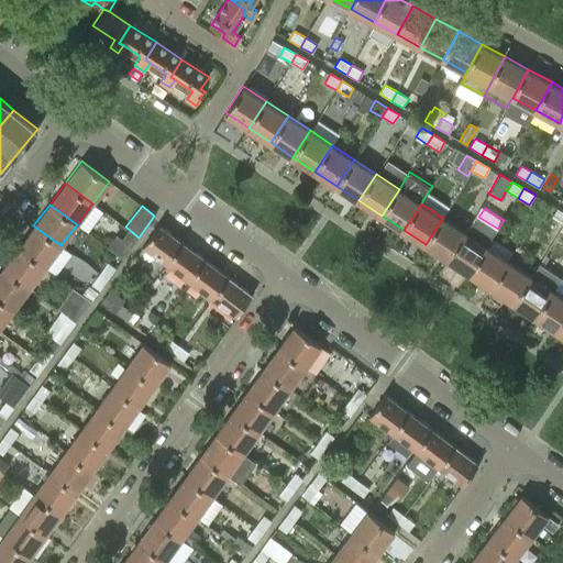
[(551,218),(562,224),(562,211),(558,209),(551,218)]
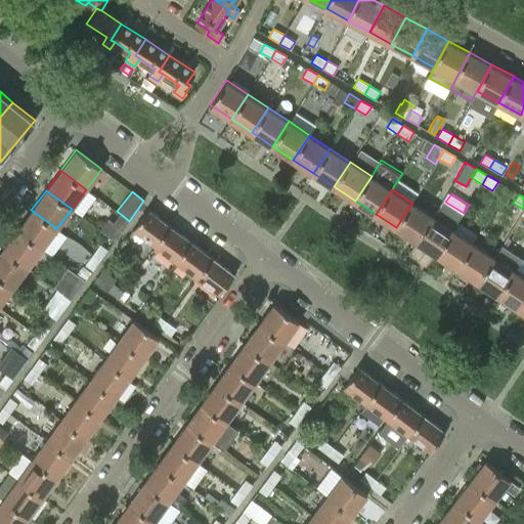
[(433,216),(417,241),(437,255),(453,230),(452,229),(462,215),(442,202),(433,216)]
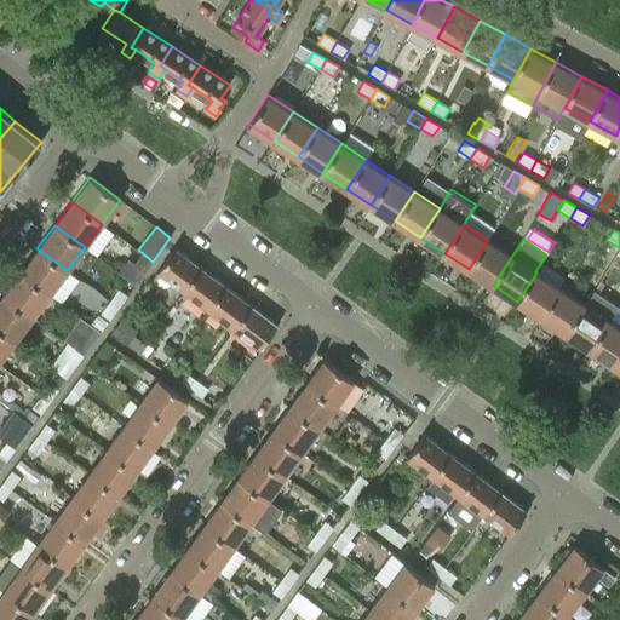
[(488,240),(469,269),(493,285),(512,256),(488,240)]
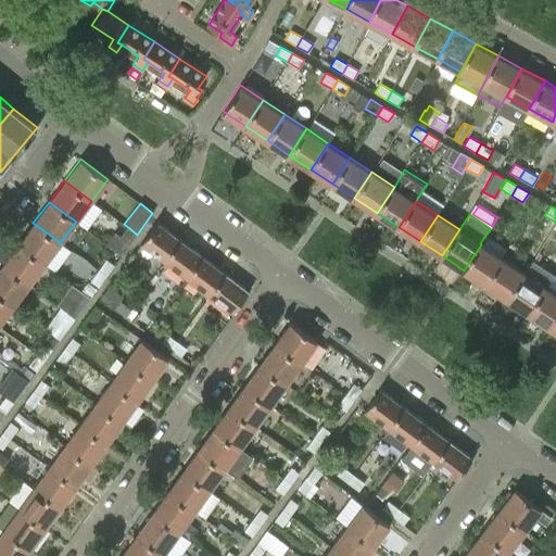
[(140,242),(164,261),(179,239),(156,222),(140,242)]
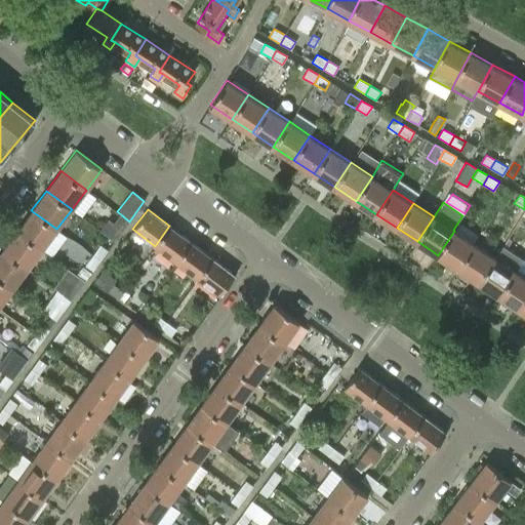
[(31,210),(16,230),(42,249),(56,229),(31,210)]
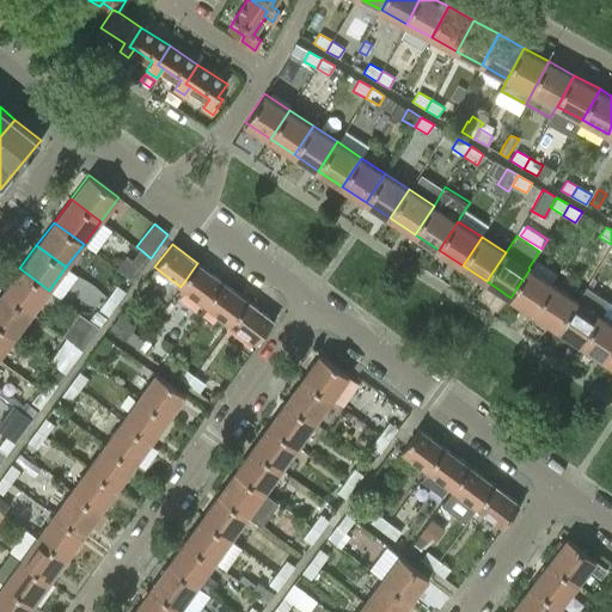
[(142,270),(151,258),(142,251),(133,263),(142,270)]
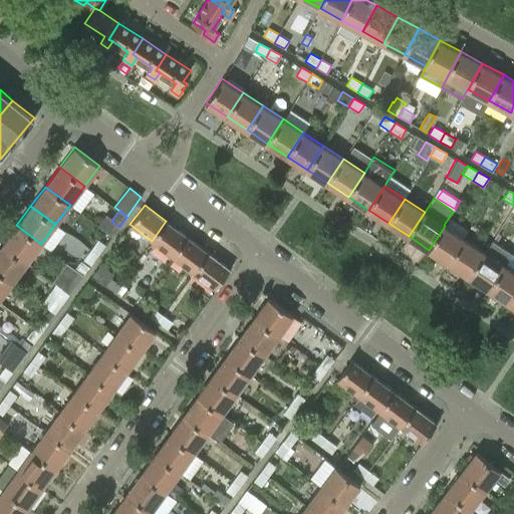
[(152,241),(173,256),(187,237),(166,221),(152,241)]
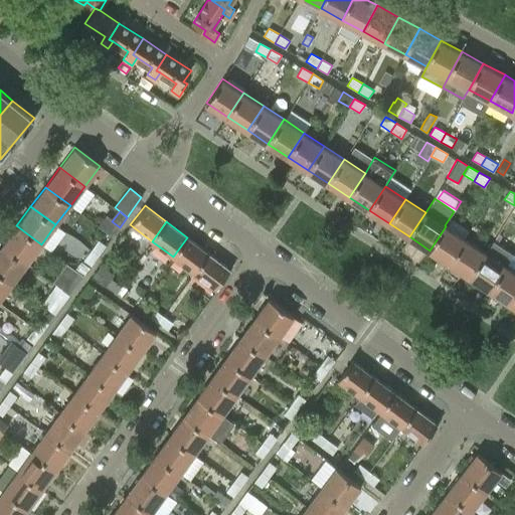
[(16,225),(2,245),(27,264),(41,244),(16,225)]
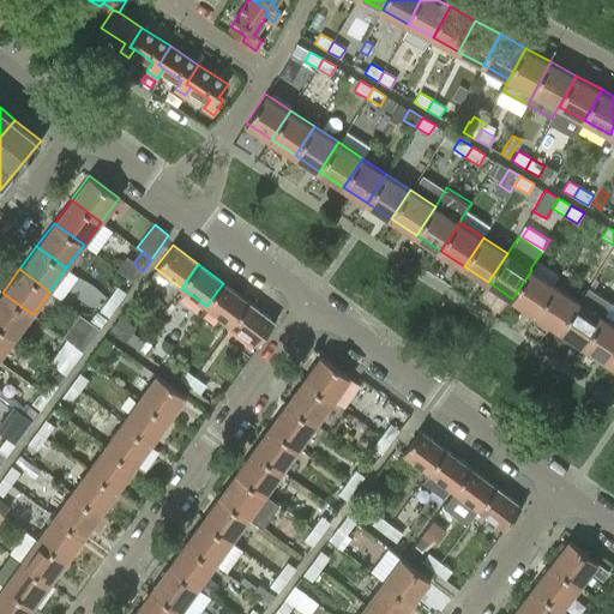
[(531,270),(512,299),(536,314),(555,286),(531,270)]
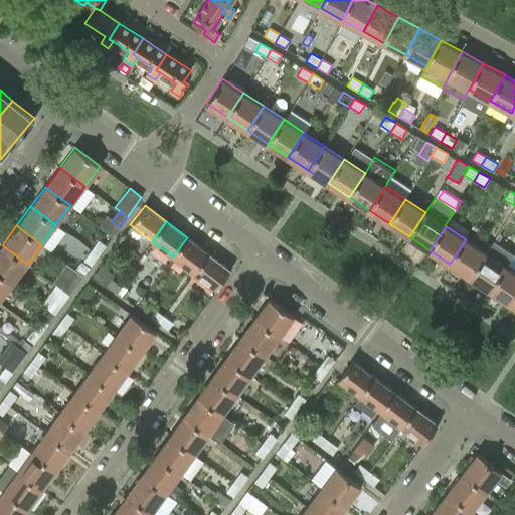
[(173,256),(193,273),(208,253),(187,237),(173,256)]
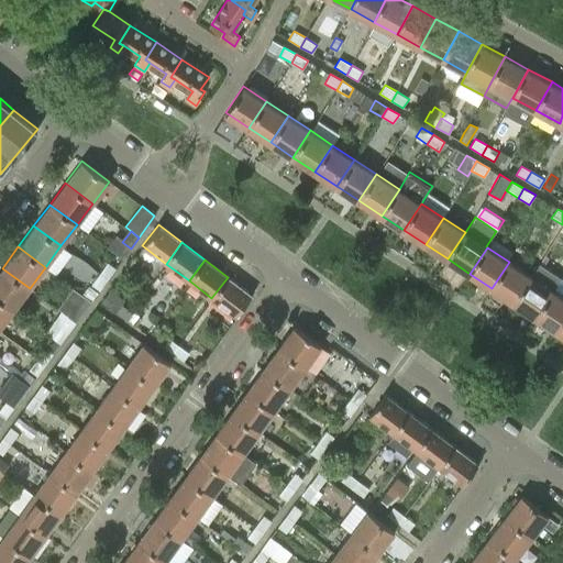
[(509,262),(492,288),(514,302),(531,276),(509,262)]
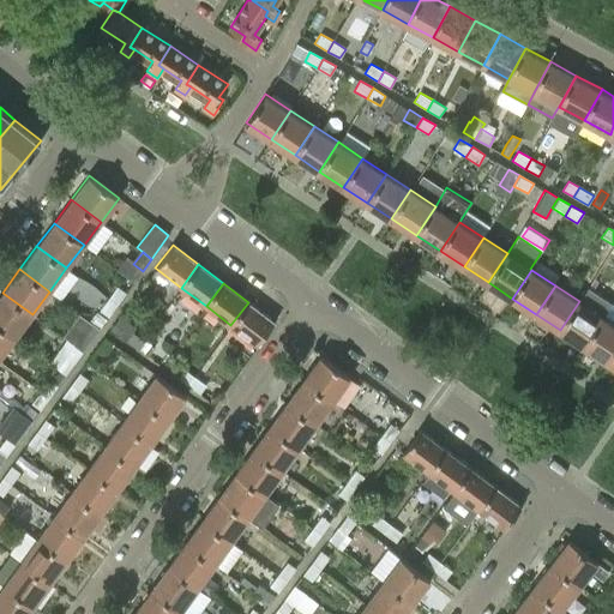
[(108,299),(118,306),(126,294),(116,287),(108,299)]
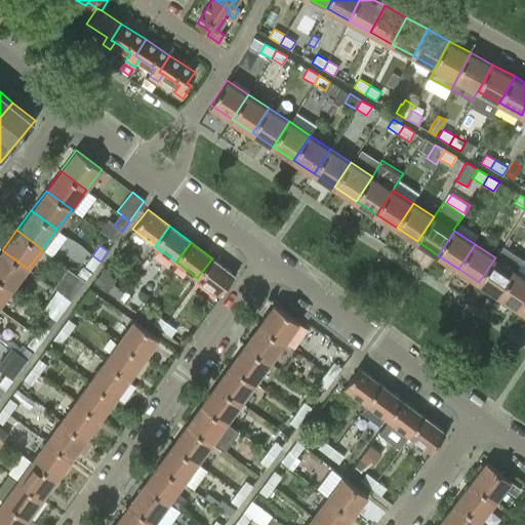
[(2,250),(0,252),(0,279),(12,288),(28,269),(2,250)]
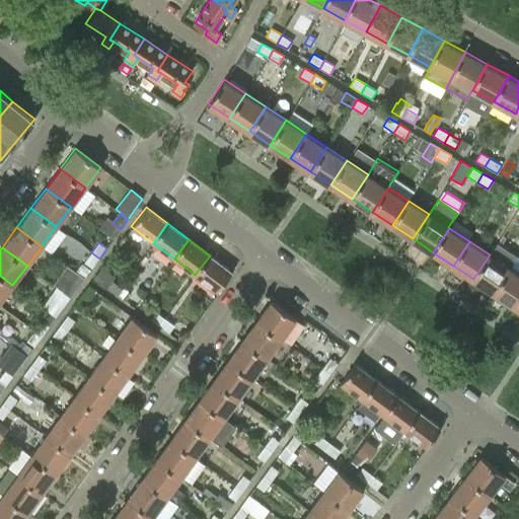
[(92,268),(99,258),(91,252),(84,263),(92,268)]
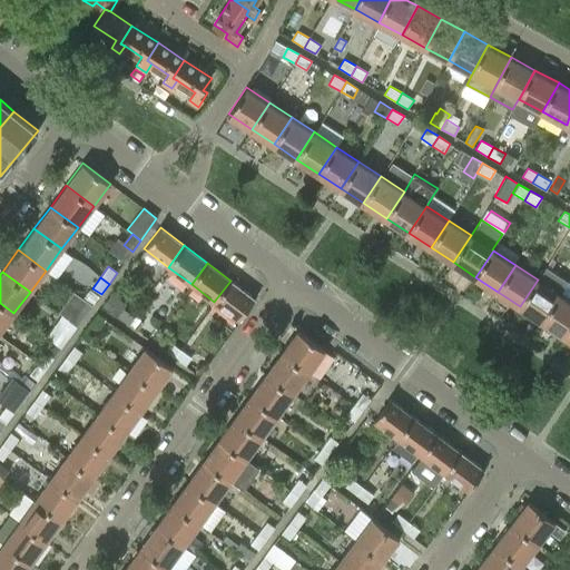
[(538,279),(520,306),(542,321),(560,294),(538,279)]
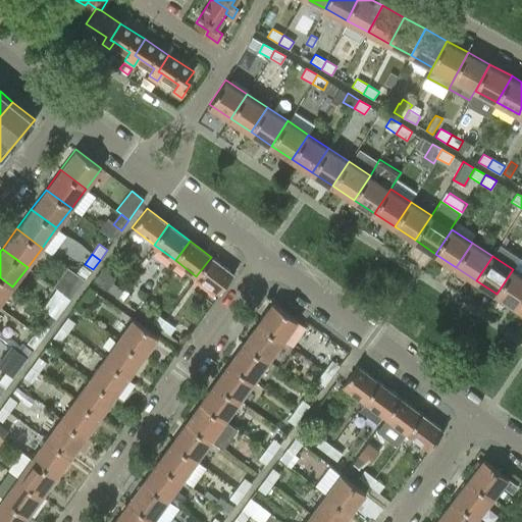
[(232,273),(211,257),(196,276),(218,293),(232,273)]
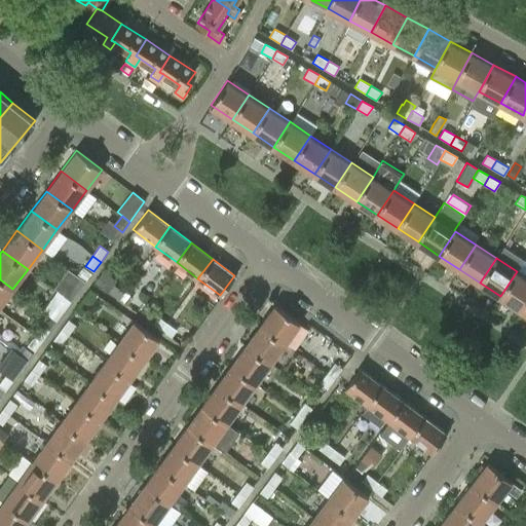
[(63,296),(71,302),(78,292),(86,282),(77,274),(68,267),(53,287),(64,295),(63,296)]
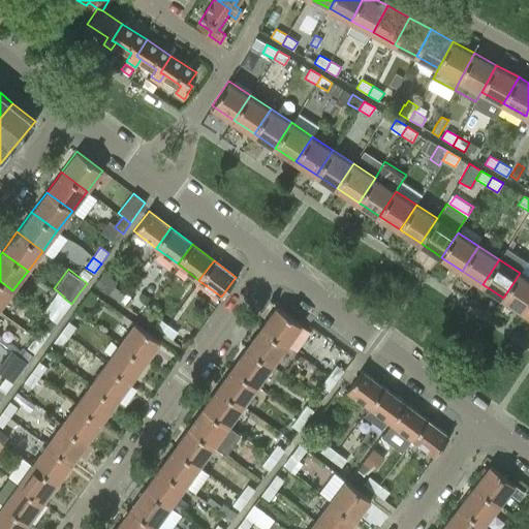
[(528,279),(520,273),(503,298),(524,312),(528,304),(528,279)]
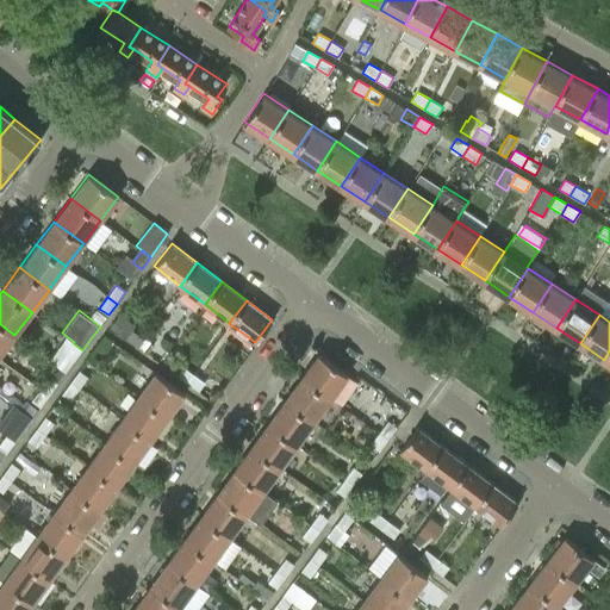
[(0,324),(0,354),(14,335),(0,324)]
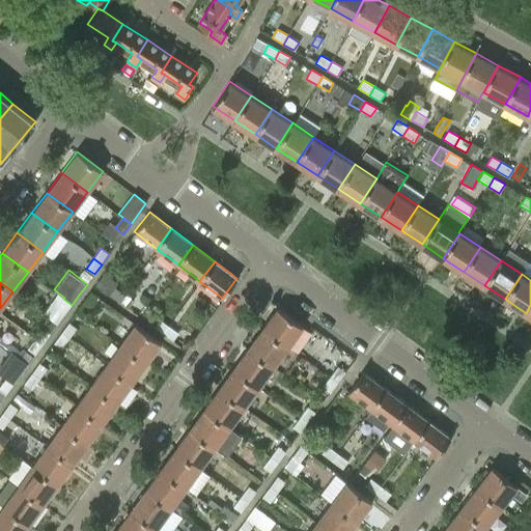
[(107,295),(116,301),(122,294),(113,286),(107,295)]
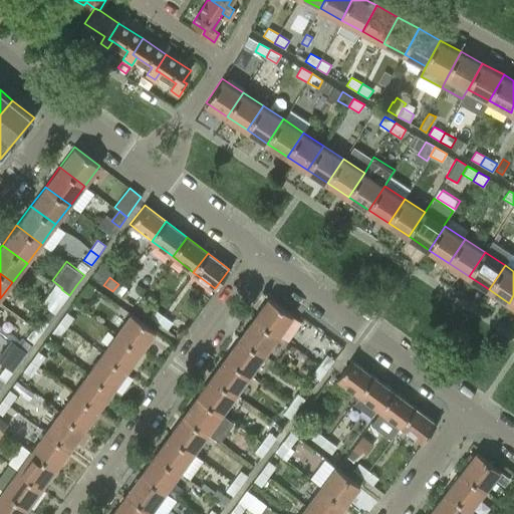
[(88,282),(80,293),(88,298),(96,288),(88,282)]
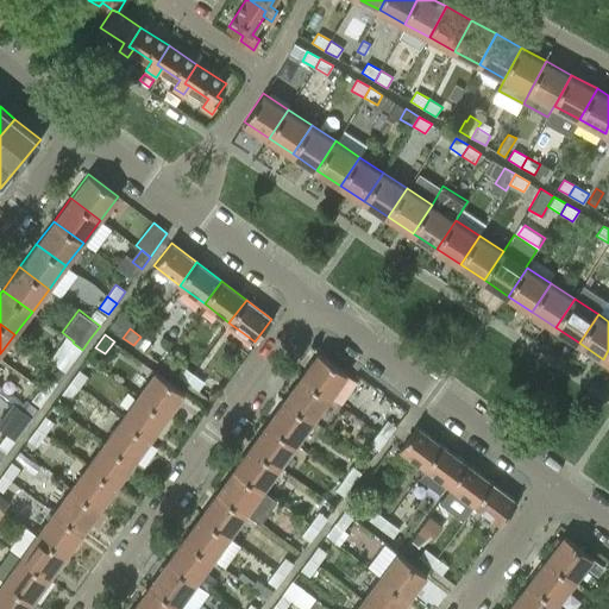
[(154,346),(140,337),(133,345),(148,355),(154,346)]
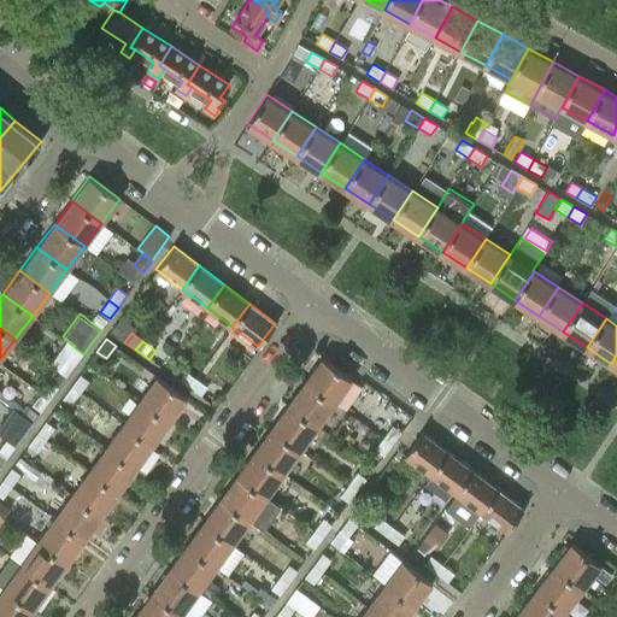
[(75,366),(83,354),(74,347),(65,359),(75,366)]
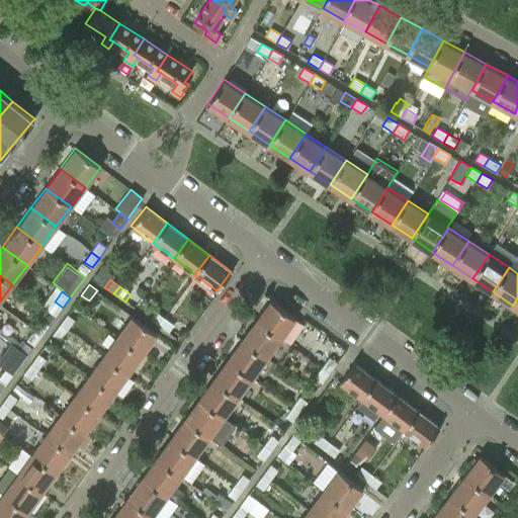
[(256,320),(281,337),(295,317),(271,299),(256,320)]
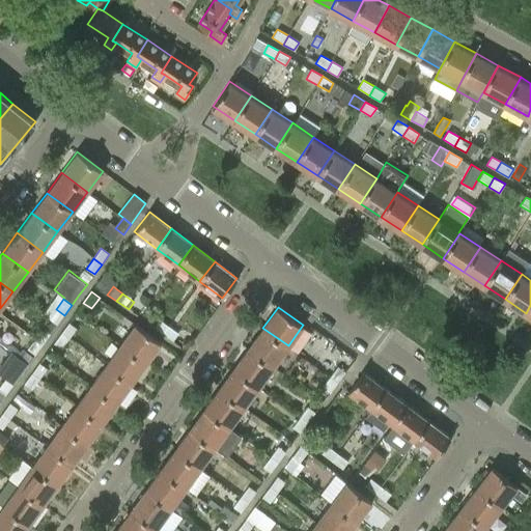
[(33,336),(35,337),(34,338),(43,344),(50,334),(49,334),(57,324),(48,316),(33,336)]
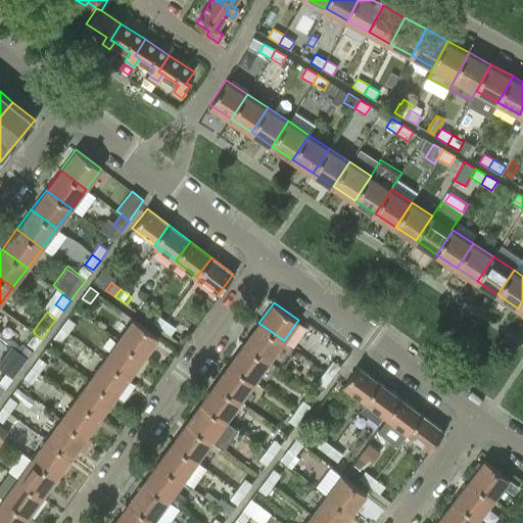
[(149,321),(159,329),(165,321),(155,314),(149,321)]
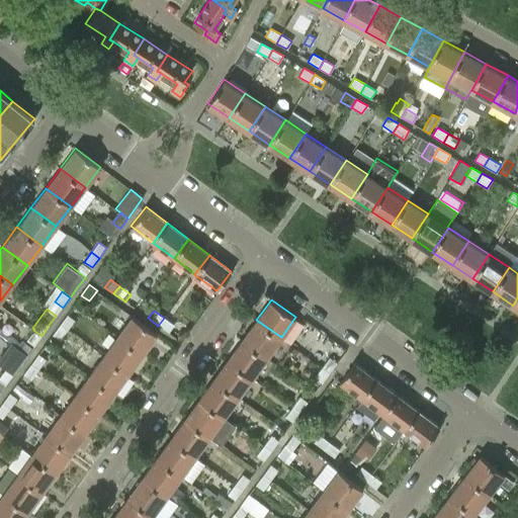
[(67,315),(60,325),(68,331),(75,321),(67,315)]
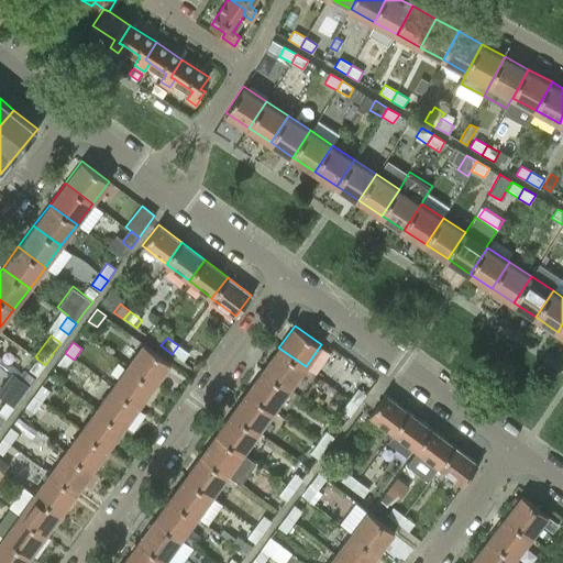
[(143,344),(128,366),(154,385),(169,363),(143,344)]
